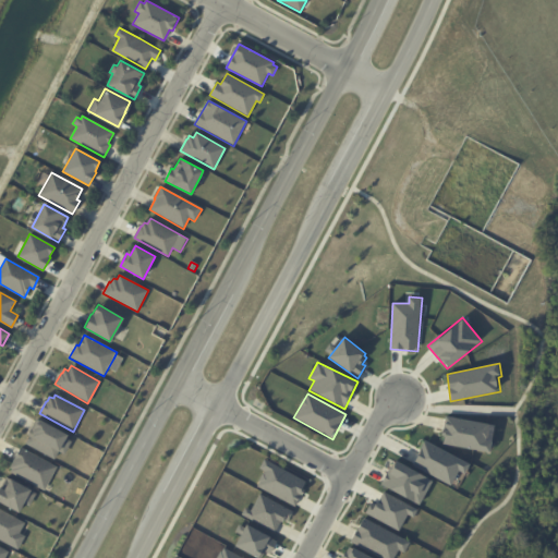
[(446,416),(496,425),(490,453),(443,445),(445,436),(440,435),(446,416)]
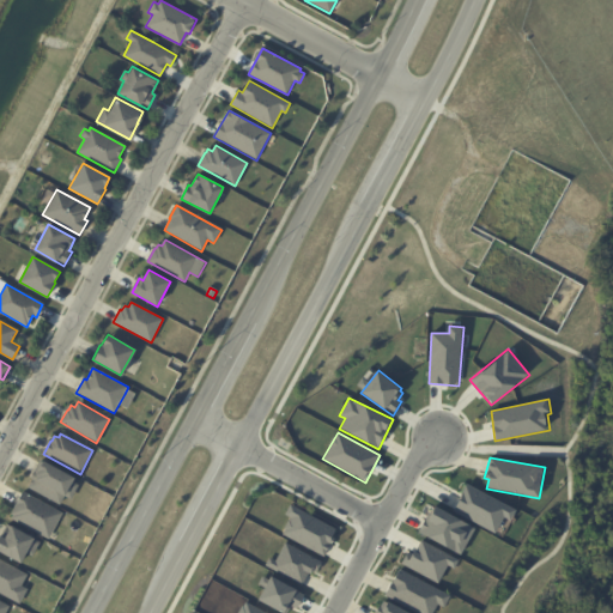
[(73,478),(71,481),(78,486),(71,499),(65,496),(60,504),(28,487),(32,478),(31,478),(41,460),(73,478)]
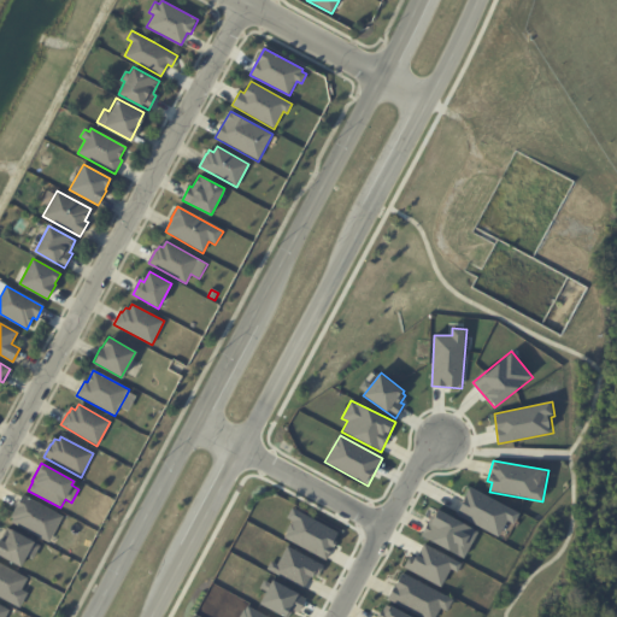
[(471,487),(521,513),(516,524),(509,521),(500,538),(456,512),(471,487)]
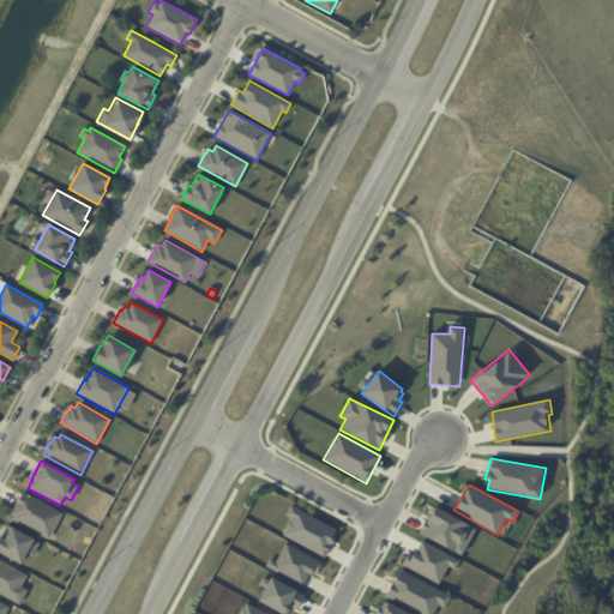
[(62,515),(49,540),(11,519),(13,516),(11,515),(23,493),(62,515)]
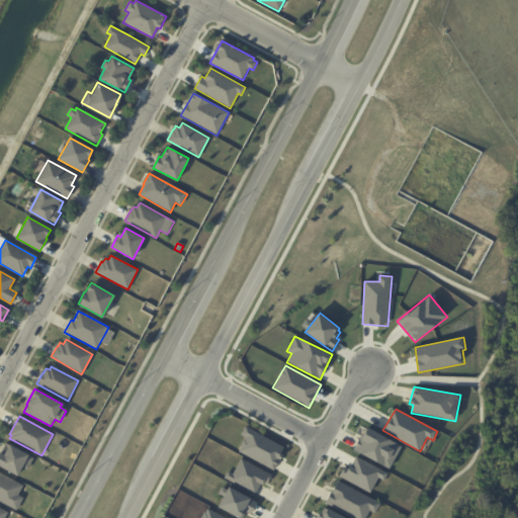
[(245,426),(284,447),(274,469),(238,451),(245,437),(240,435),(245,426)]
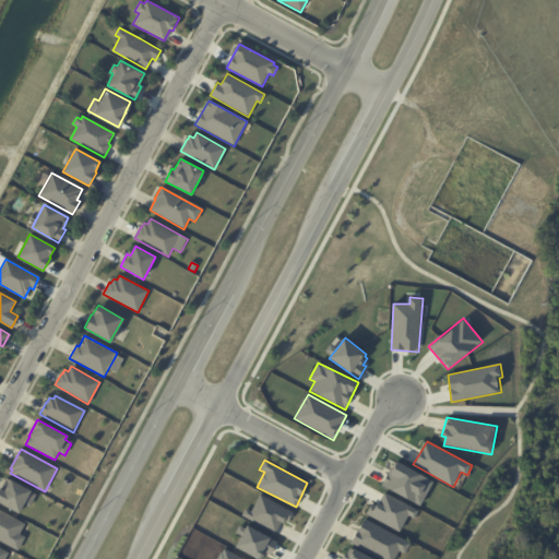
[(397,462),(435,482),(420,507),(381,485),(391,467),(394,468),(397,462)]
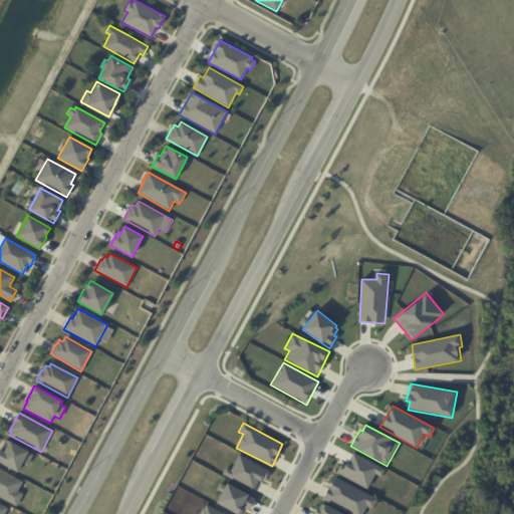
[(33,456),(27,467),(22,464),(16,474),(0,463),(0,451),(7,440),(33,456)]
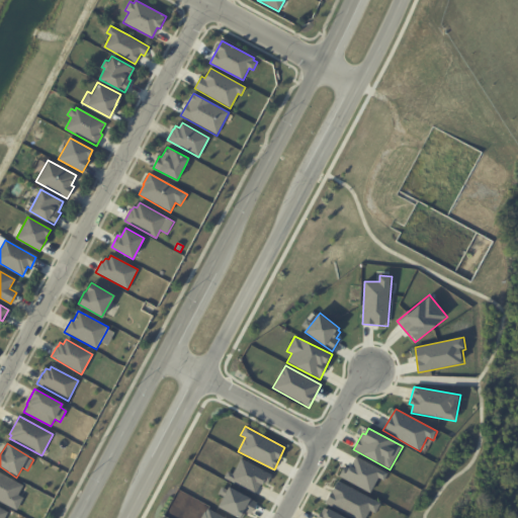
[(356,456),(389,472),(384,481),(379,478),(370,493),(339,477),(344,465),(349,468),(356,456)]
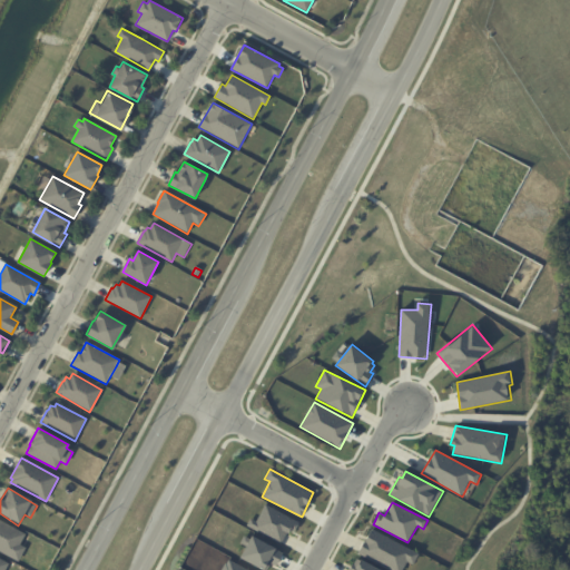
[(251,518),(256,521),(265,503),(300,522),(295,533),(291,531),(290,534),(287,533),(282,544),(246,526),(251,518)]
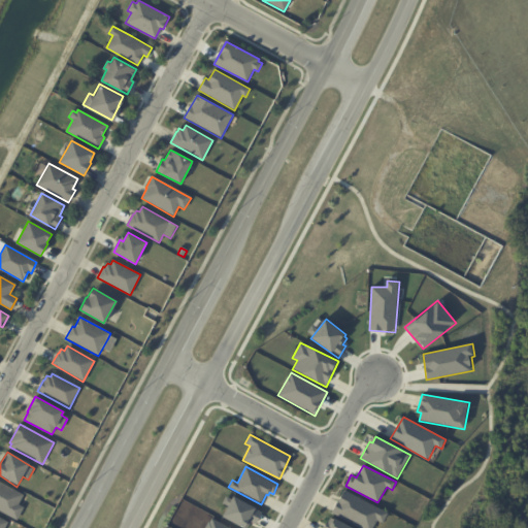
[(0,483),(23,496),(18,505),(23,508),(17,521),(0,512),(0,483)]
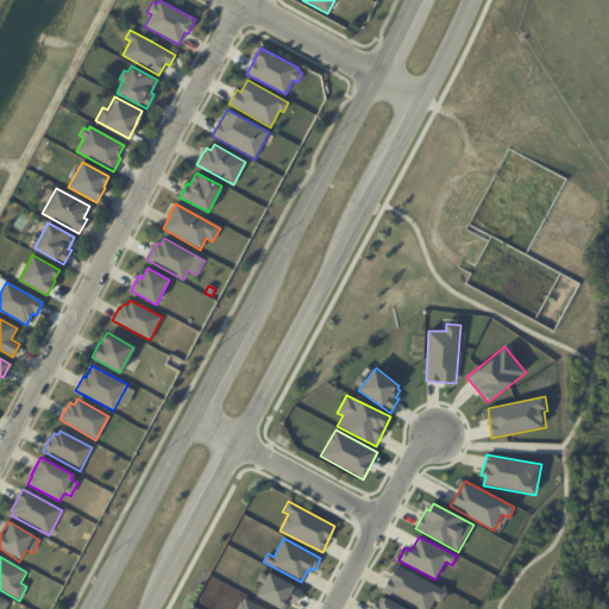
[(396,565),(447,592),(443,603),(435,600),(429,608),(415,608),(382,590),(396,565)]
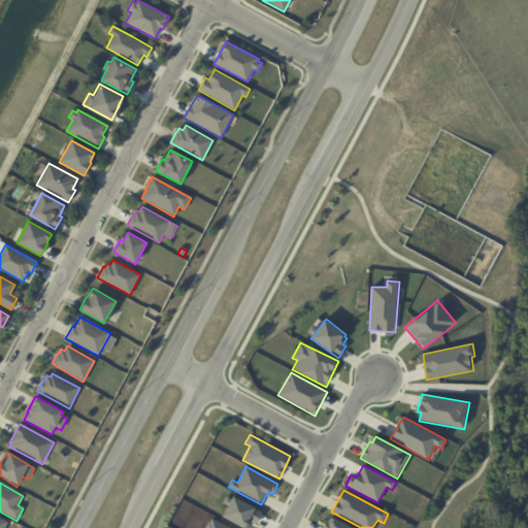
[(226,496),(232,499),(234,496),(257,508),(246,527),(244,527),(222,517),(227,505),(222,503),(226,496)]
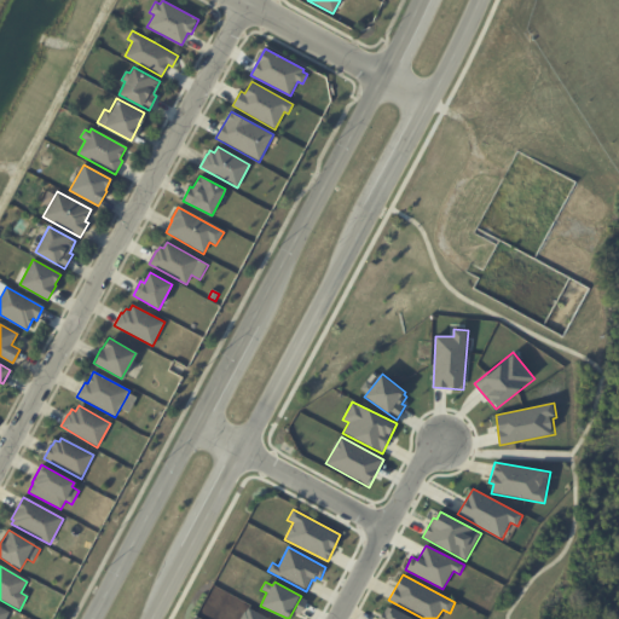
[(380,618),(387,606),(414,618),(380,618)]
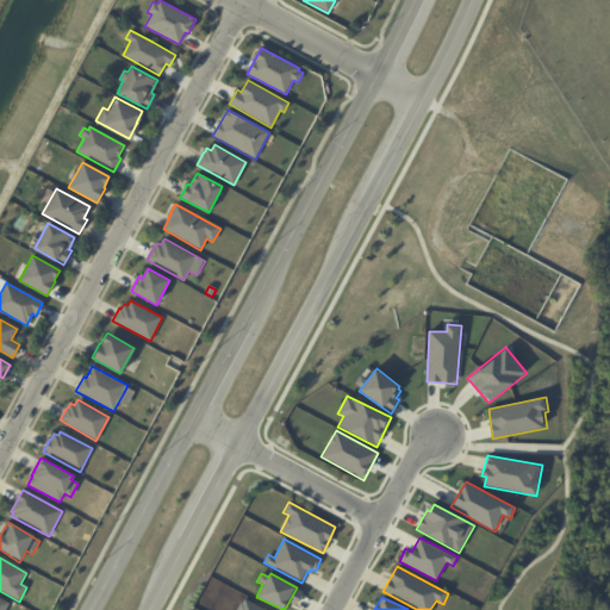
[(0,609),(0,598),(10,604),(5,609),(0,609)]
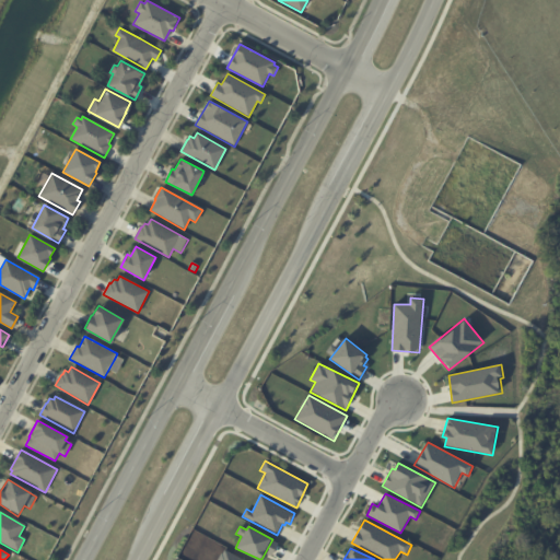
[(218,559),(224,549),(244,559),(218,559)]
